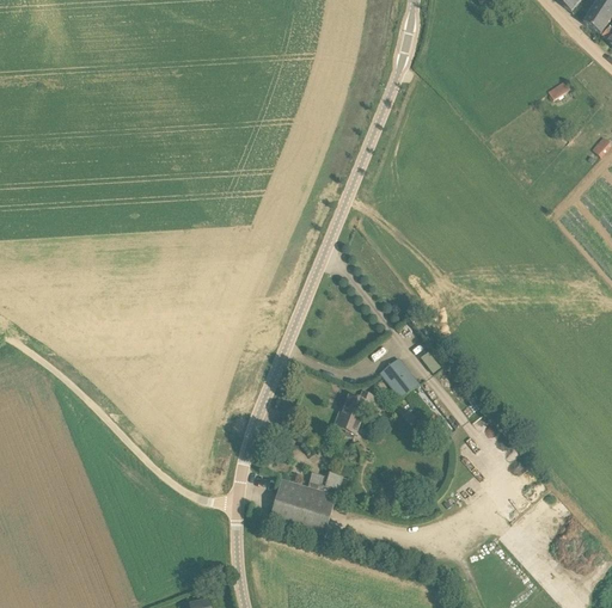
[(558,0),(571,11),(580,0),(558,0)]
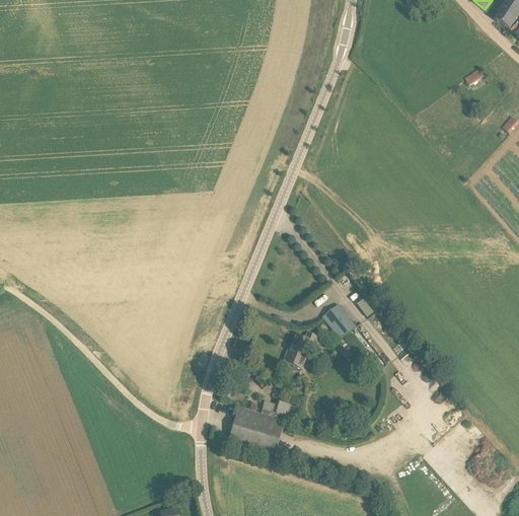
[(518,12),(518,0),(506,0),(495,18),(509,28),(518,12)]
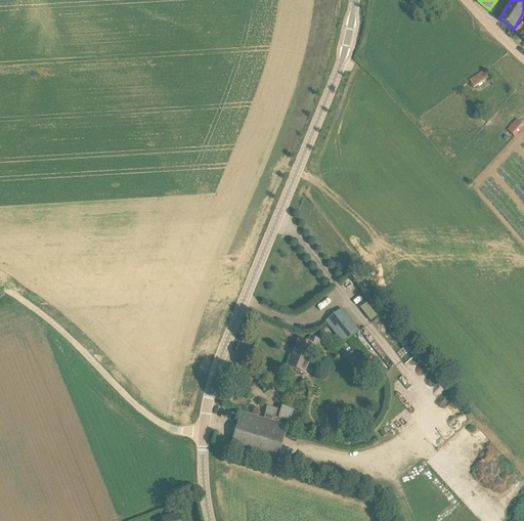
[(487,76),(482,69),(470,78),(474,84),(487,76)]
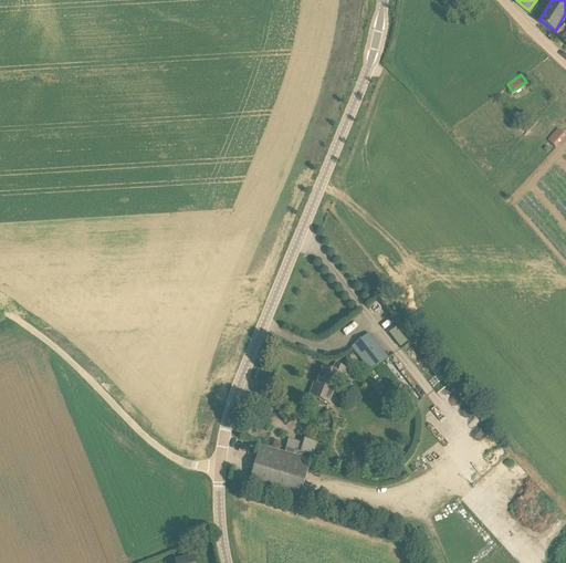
[(565,134),(565,132),(561,126),(548,138),(556,145),(565,134)]
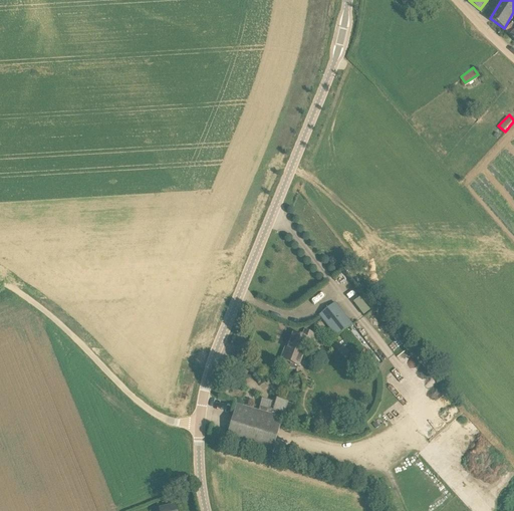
[(353,299),(363,312),(370,307),(359,294),(353,299)]
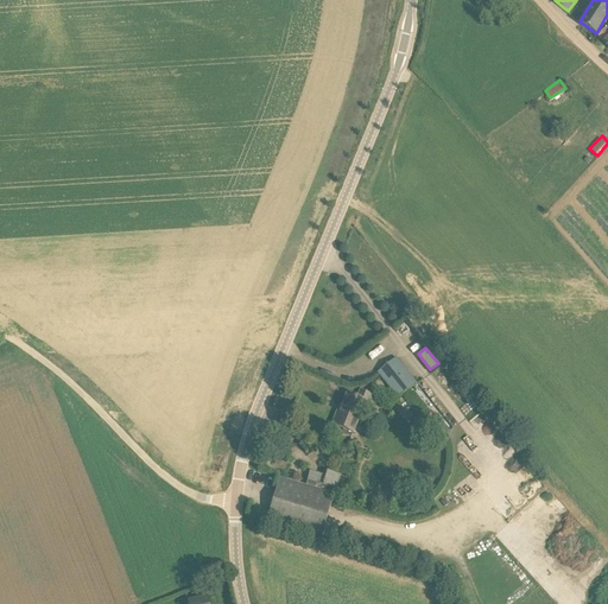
[(397,355),(378,370),(398,396),(417,381),(397,355)]
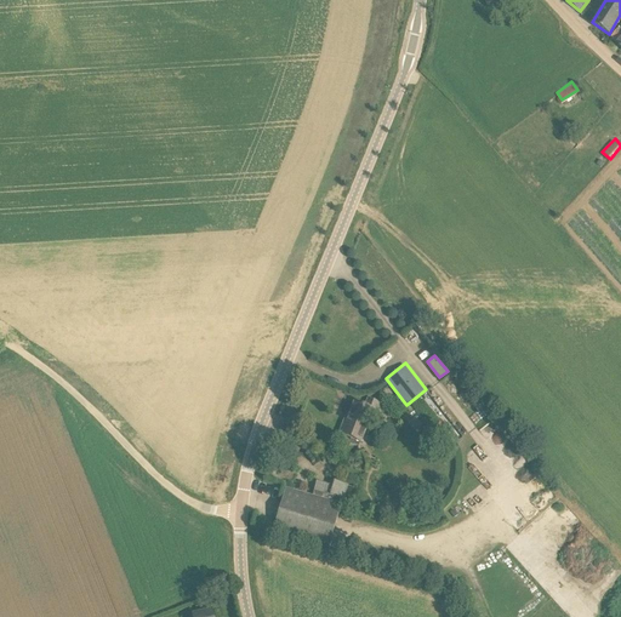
[(374,409),(376,410),(380,401),(368,396),(365,404),(354,400),(347,420),(345,418),(340,433),(360,441),(374,409)]
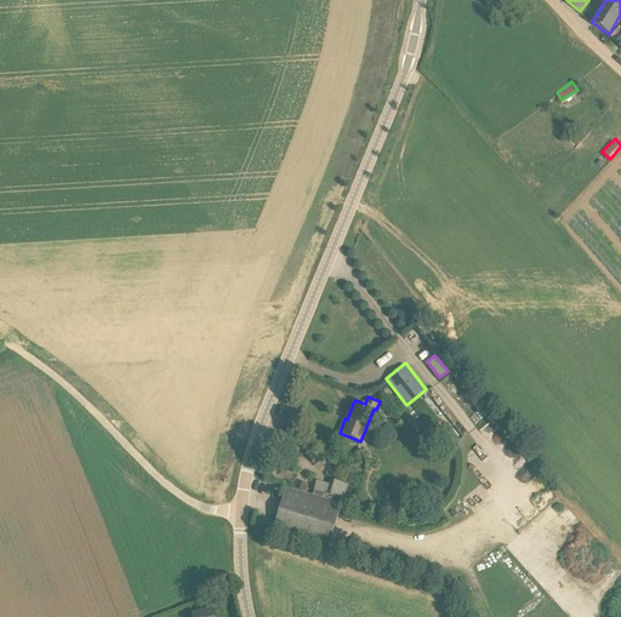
[(459,434),(444,417),(433,427),(446,444),(459,434)]
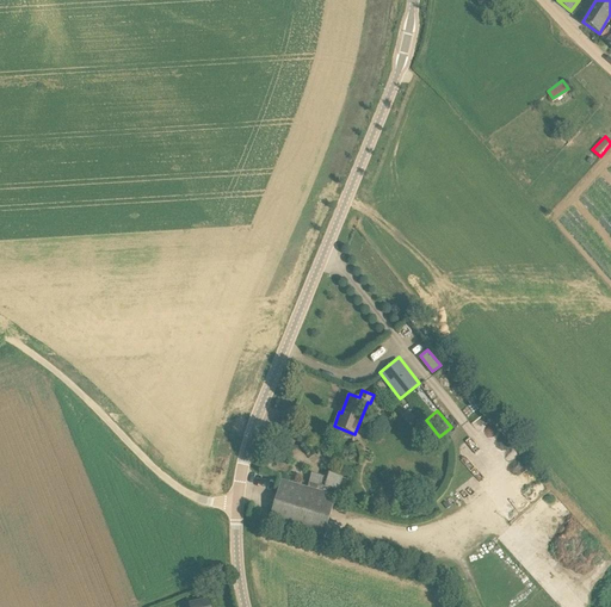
[(343,475),(329,471),(327,477),(322,476),(322,475),(312,471),(308,485),(282,478),(269,524),(323,540),(343,475)]
